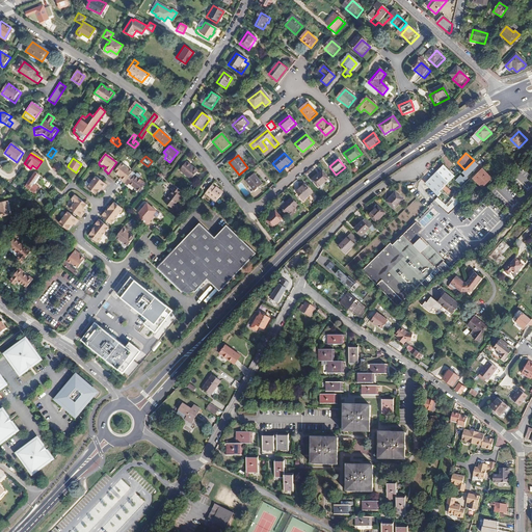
[(55,171),(59,165),(54,161),(50,167),(55,171)]
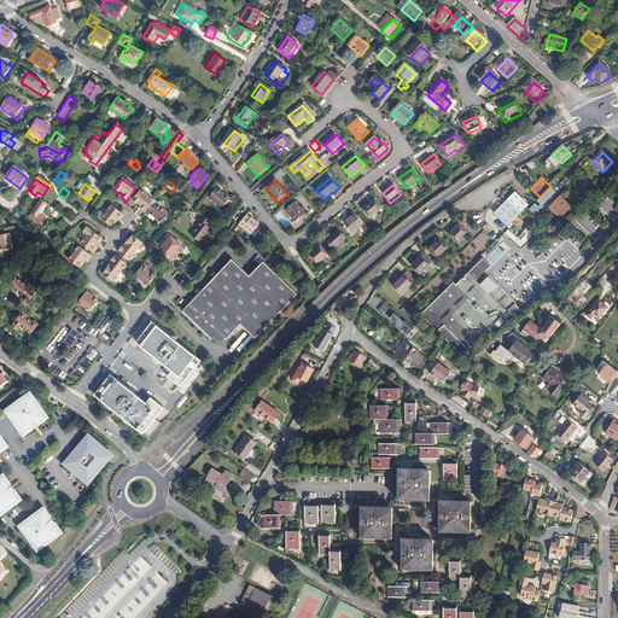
[(221,209),(228,199),(215,188),(207,198),(221,209)]
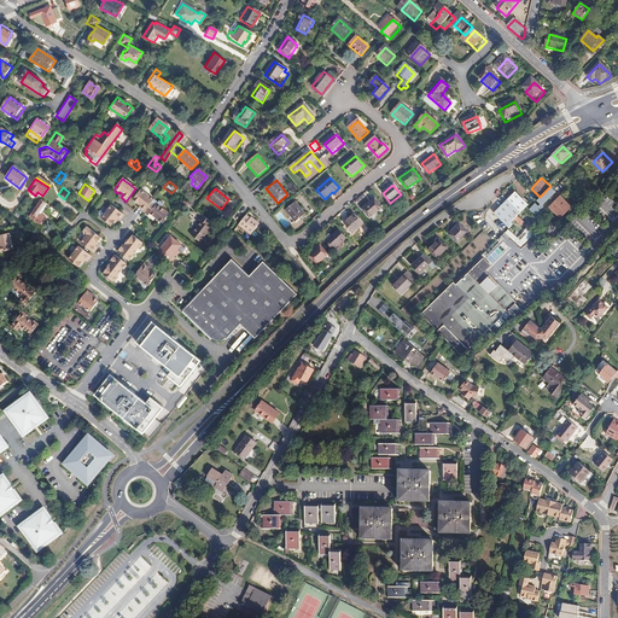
[(557,193),(552,188),(538,202),(543,207),(557,193)]
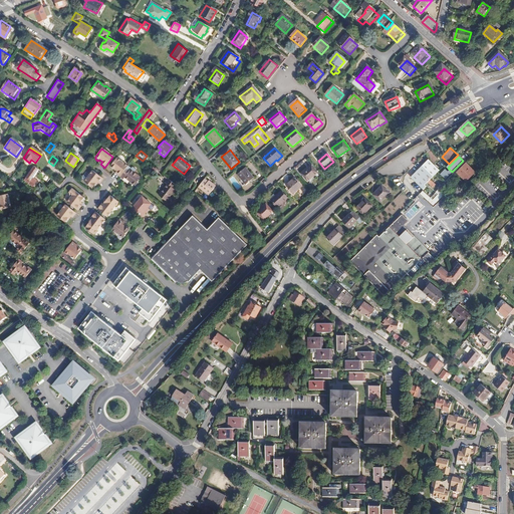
[(124,169),(126,167),(115,158),(109,166),(109,168),(111,170),(112,168),(116,171),(114,173),(118,177),(121,173),(124,169)]
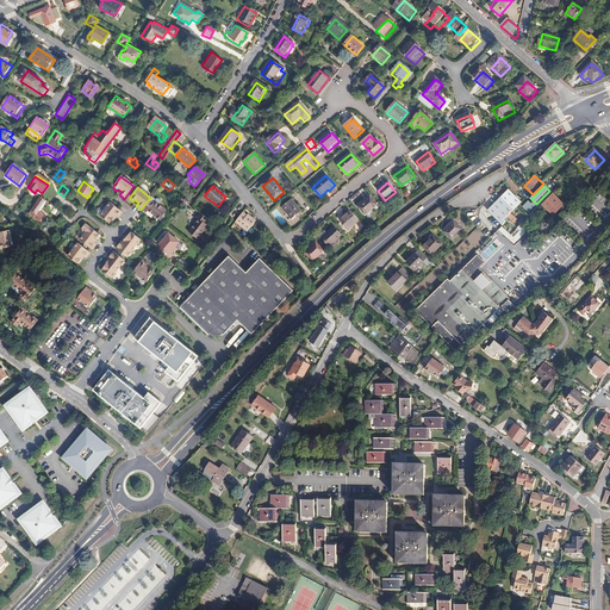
[(504,221),(521,204),(508,191),(496,203),(489,212),(503,226),(506,223),(504,221)]
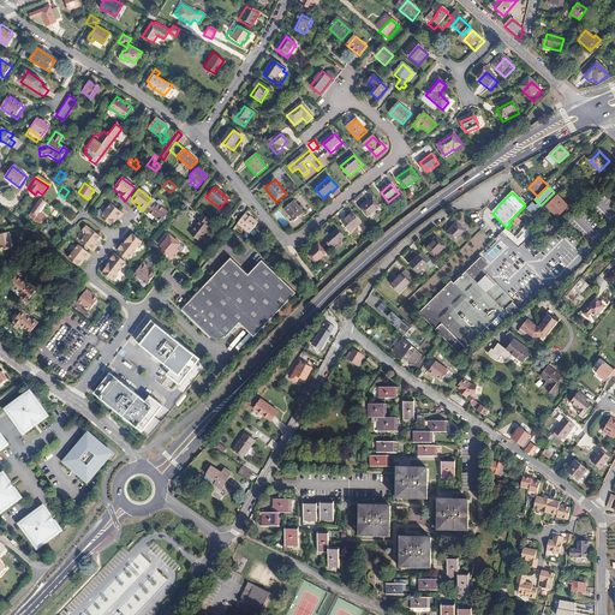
[(555,220),(567,208),(556,196),(544,208),(555,220)]
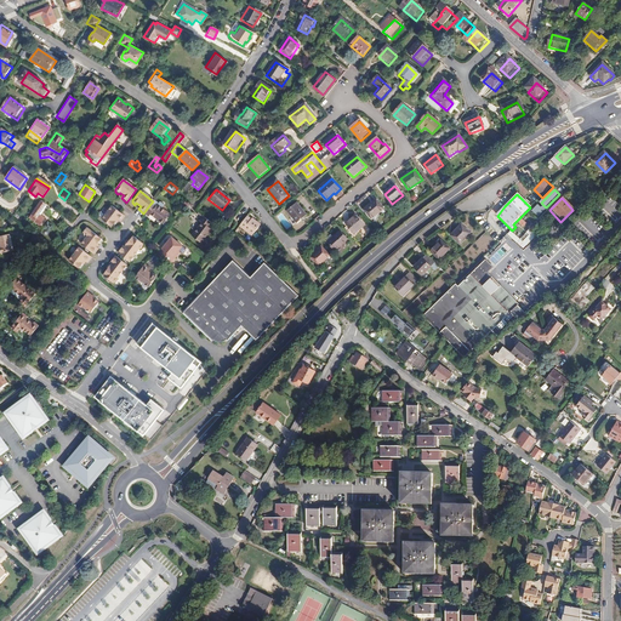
[(385,210),(376,200),(365,210),(372,218),(385,210)]
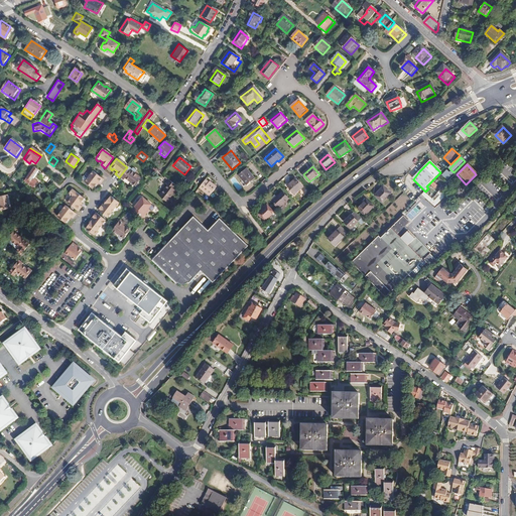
[(32,187),(38,179),(33,175),(37,170),(33,167),(23,181),(32,187)]
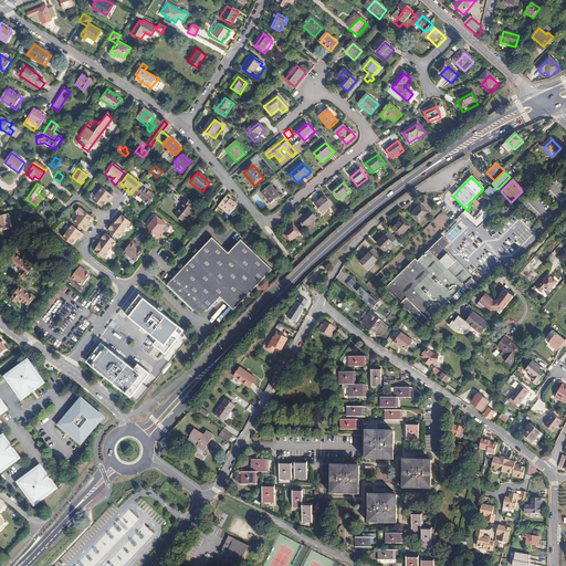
[(142,189),(137,186),(134,190),(130,195),(135,198),(136,196),(147,205),(155,196),(143,187),(142,189)]
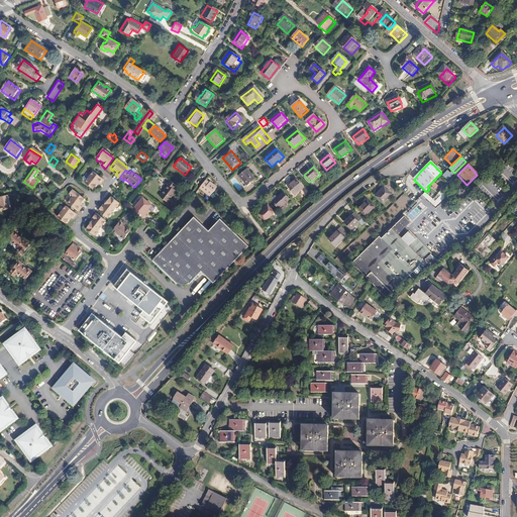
[(255,181),(246,170),(239,176),(247,187),(255,181)]
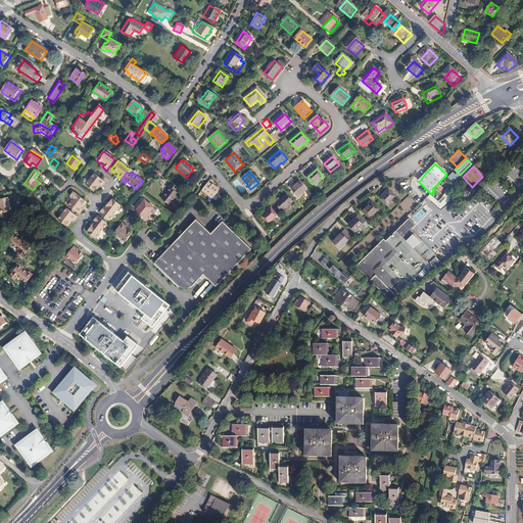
[(101,187),(105,182),(94,174),(86,184),(93,191),(95,191),(96,190),(96,187),(99,184),(101,186),(101,187)]
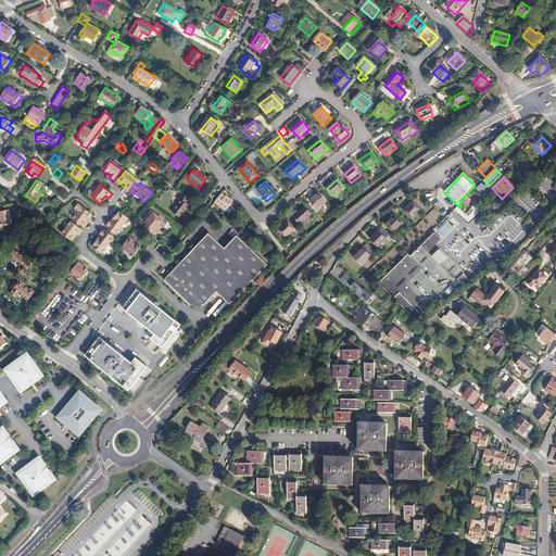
[(327,201),(319,192),(310,200),(317,210),(327,201)]
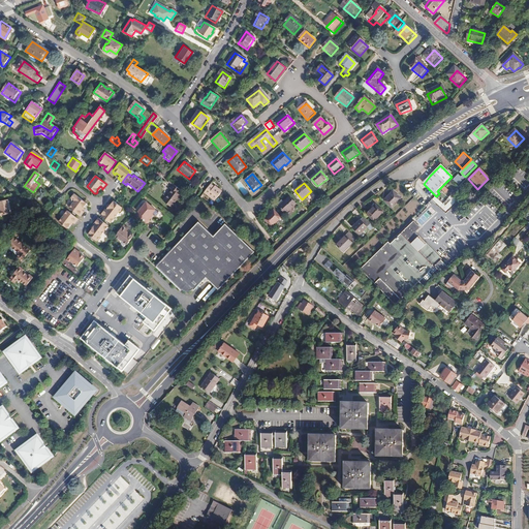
[(214,201),(221,192),(215,187),(214,189),(213,187),(209,184),(203,193),(214,201)]
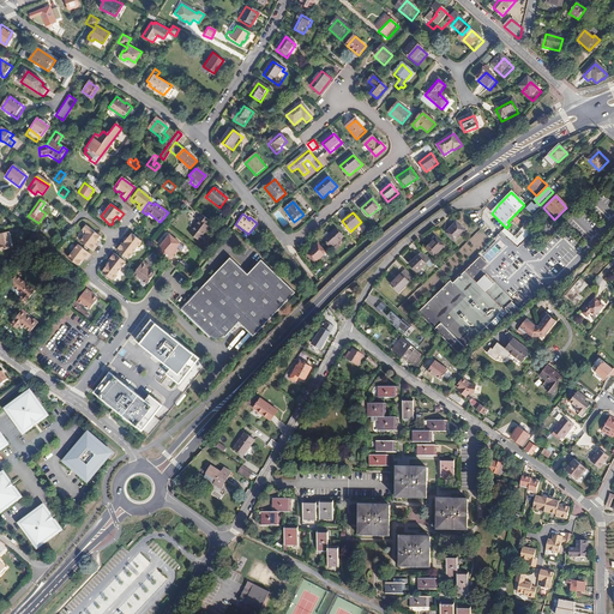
[(200,245),(211,232),(209,229),(212,224),(203,217),(199,222),(202,224),(191,236),(200,245)]
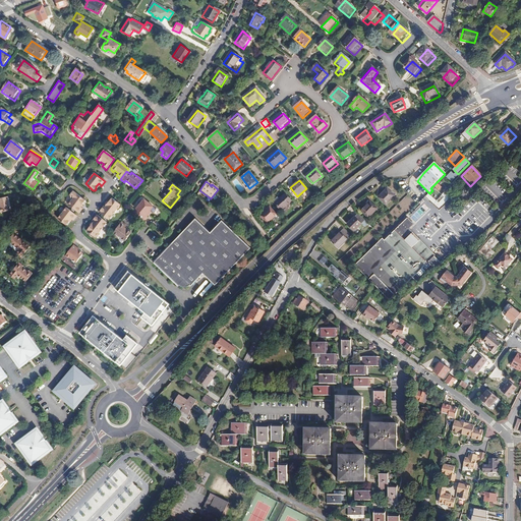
[(396,195),(388,187),(380,196),(387,204),(396,195)]
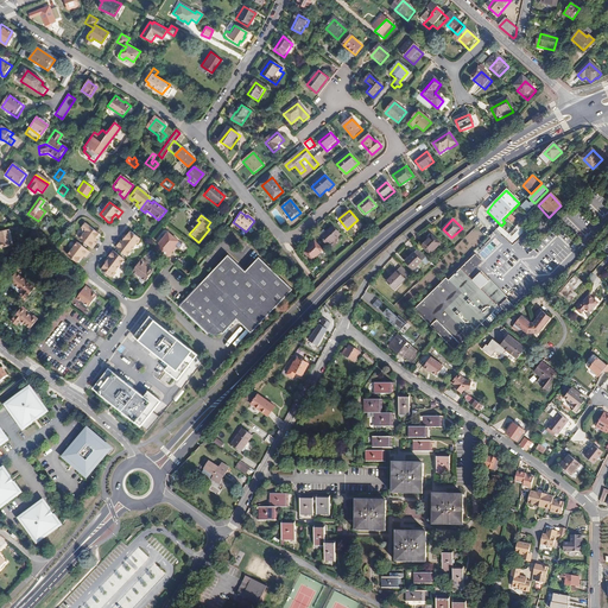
[(94,242),(96,240),(99,240),(100,238),(100,236),(87,225),(83,229),(87,233),(81,240),(93,251),(97,245),(95,244),(94,242)]
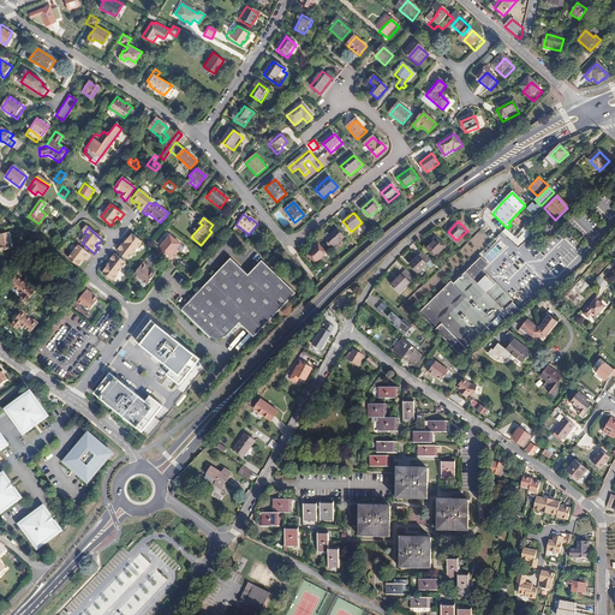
[(334,248),(345,237),(338,230),(326,240),(334,248)]
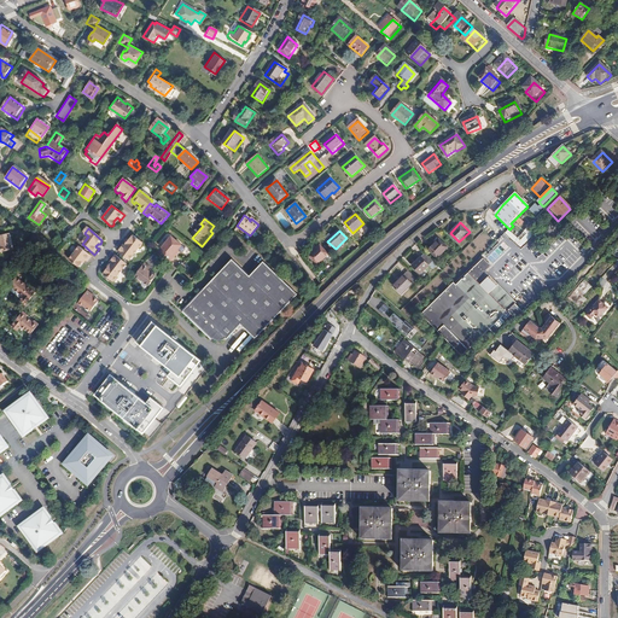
[(519,249),(523,245),(520,243),(509,232),(506,235),(519,249)]
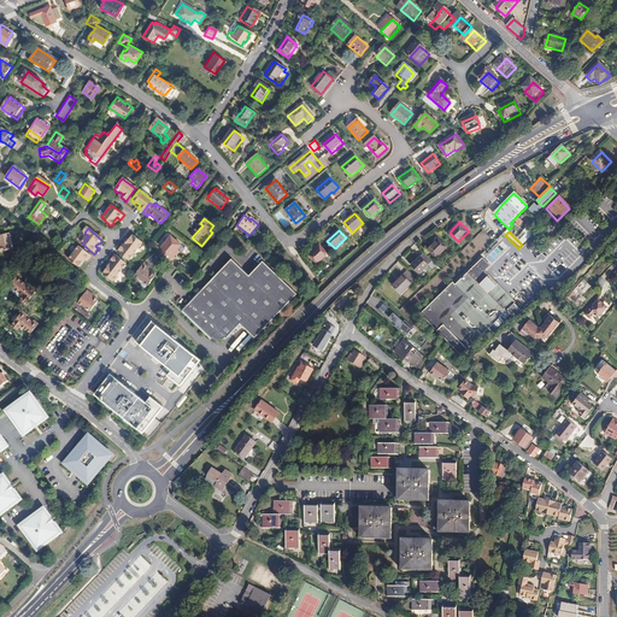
[(12,248),(9,233),(0,234),(0,245),(0,246),(0,245),(0,250),(1,251),(12,248)]
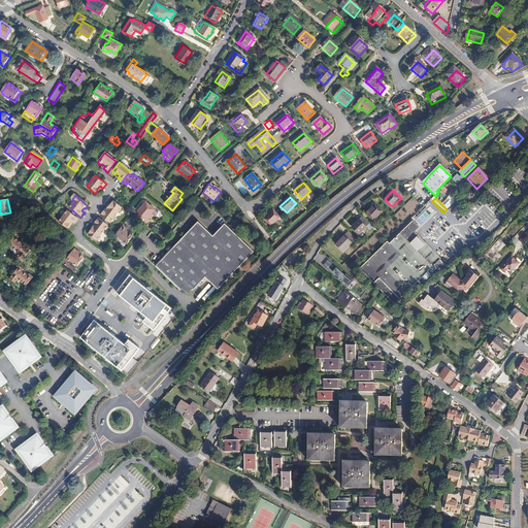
[(452,200),(444,207),(447,209),(454,203),(452,200)]
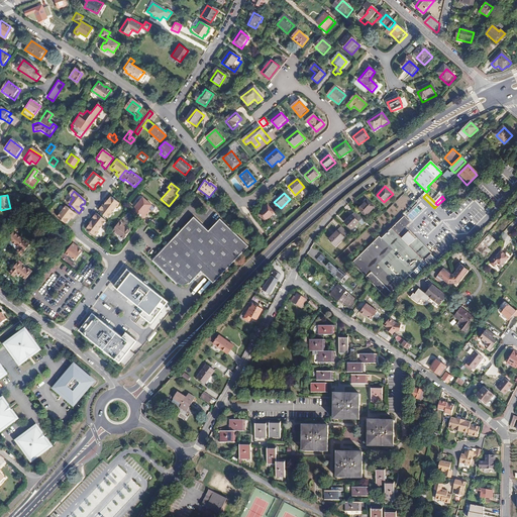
[(142,198),(131,210),(141,220),(147,213),(145,212),(151,205),(142,198)]
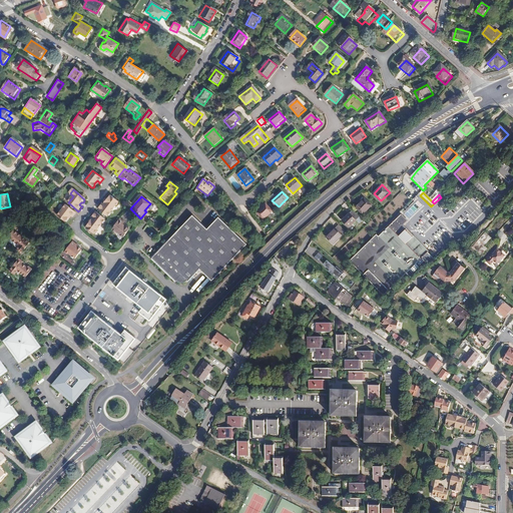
[(108,218),(116,208),(118,208),(119,206),(119,204),(120,203),(111,197),(104,206),(102,204),(97,211),(108,218)]
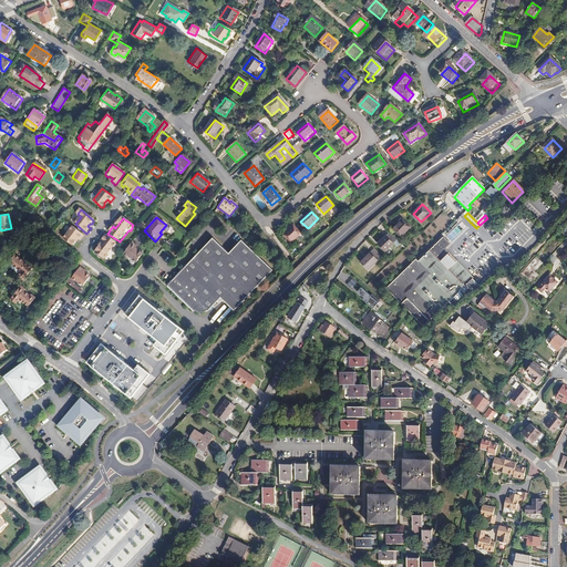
[(412,226),(405,218),(400,224),(399,223),(394,228),(402,236),(412,226)]
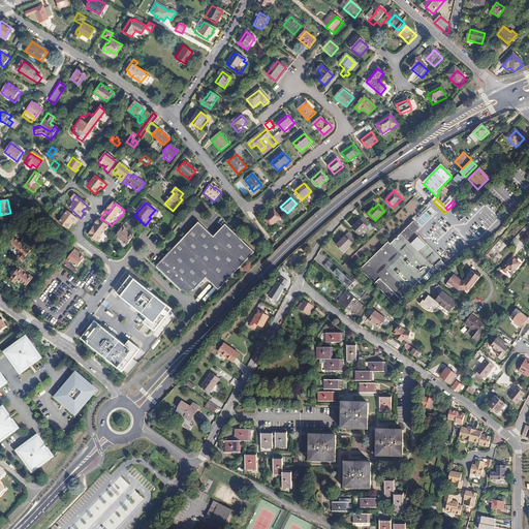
[(282,219),(274,210),(265,219),(273,227),(282,219)]
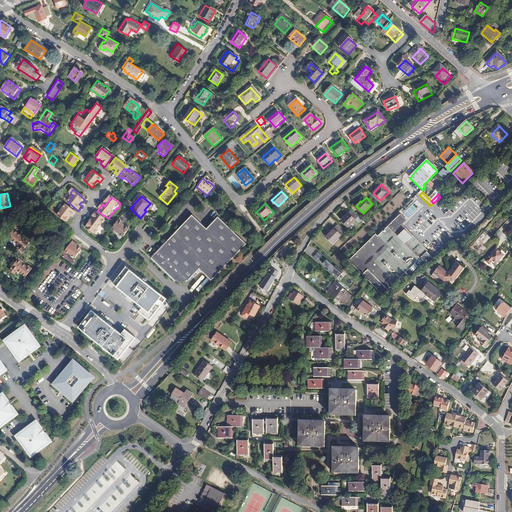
[(73,218),(76,213),(66,205),(58,215),(65,222),(68,222),(69,221),(68,218),(70,216),(72,217),(73,218)]
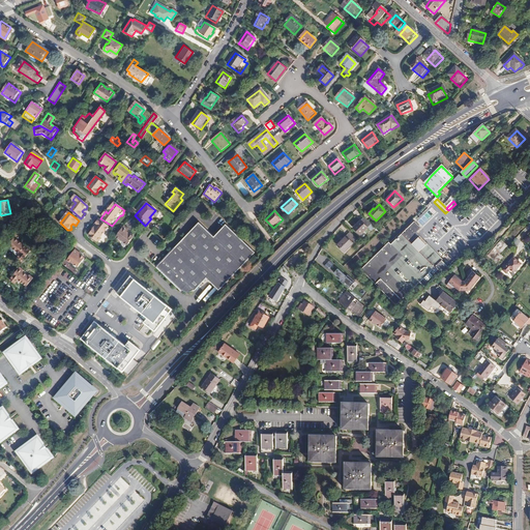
[(254,245),(223,216),(212,229),(197,214),(159,253),(187,278),(190,280),(193,280),(196,278),(198,277),(199,278),(205,271),(217,283),(254,245)]
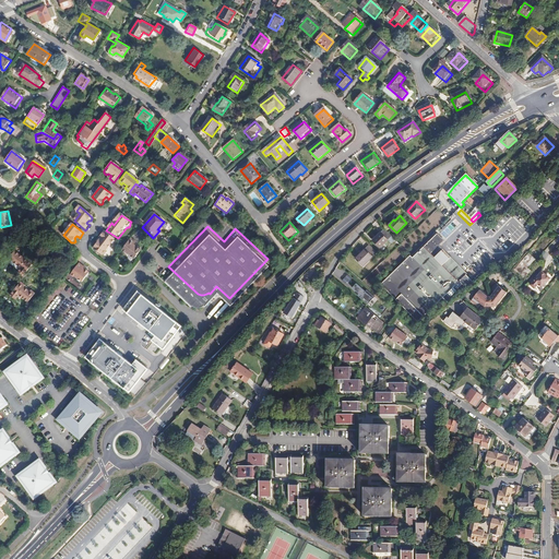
[(393,236),(384,228),(373,240),(381,248),(393,236)]
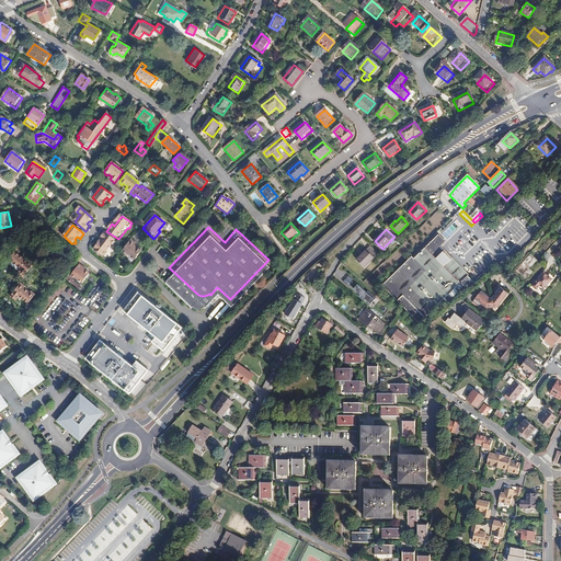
[(106,254),(116,242),(105,233),(100,240),(102,242),(101,243),(100,243),(98,247),(99,248),(94,251),(103,259),(104,258),(106,258),(107,256),(106,254)]
